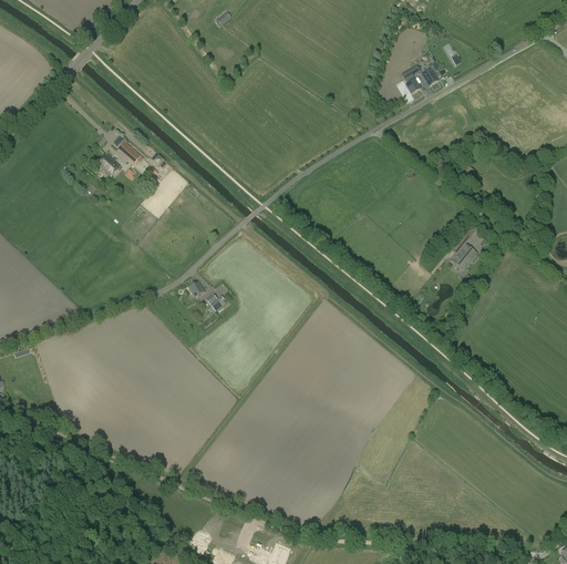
[(220,23),(232,16),(227,10),(217,19),(220,23)]
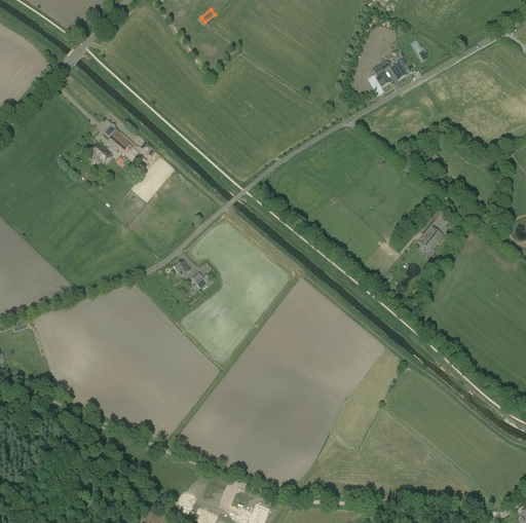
[(397,63),(396,63),(403,75),(407,72),(403,66),(407,64),(403,57),(399,60),(400,62),(398,63),(397,63)]
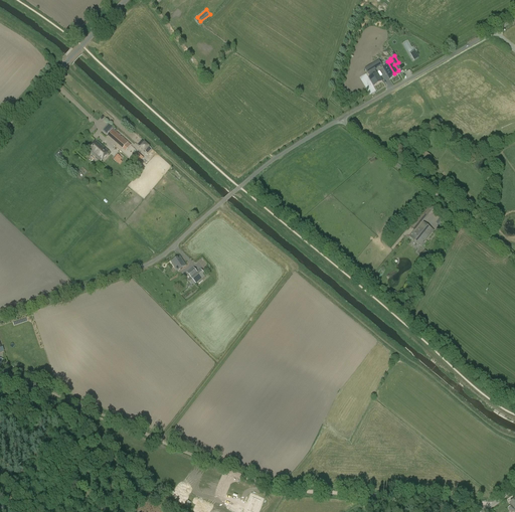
[(375,67),(382,62),(378,57),(371,61),(375,67)]
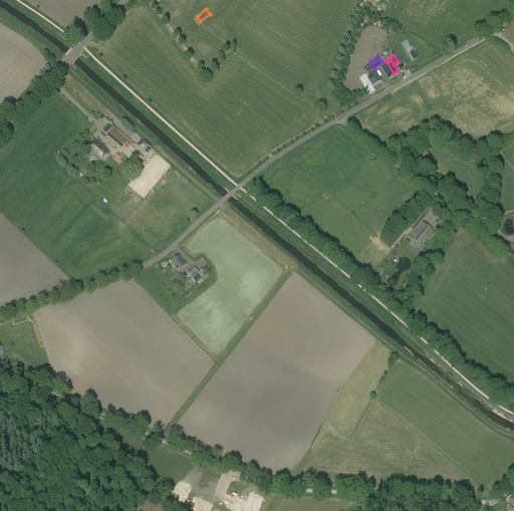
[(386,62),(386,63),(382,65),(389,76),(394,73),(387,61),(386,62)]
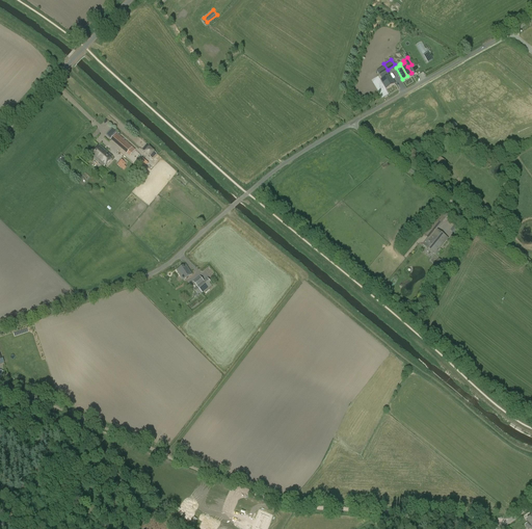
[(386,86),(395,81),(390,72),(380,77),(386,86)]
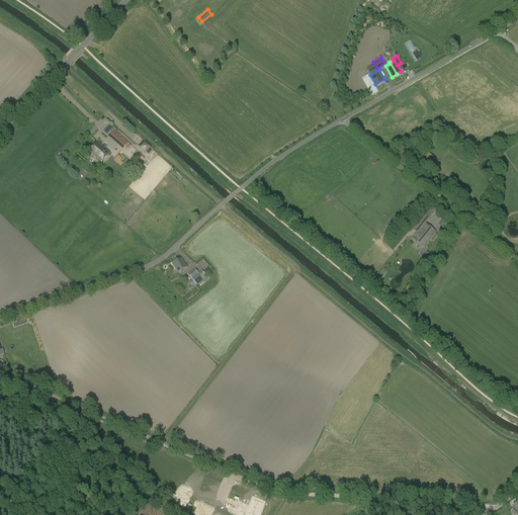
[(107,134),(123,147),(128,141),(122,135),(122,136),(120,134),(120,133),(113,126),(107,134)]
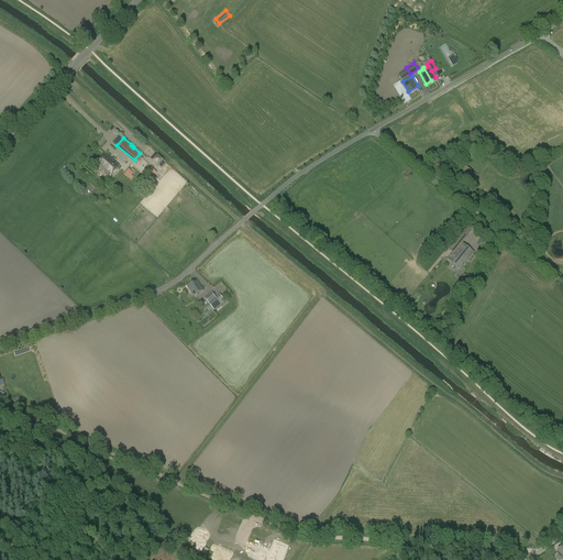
[(97,162),(110,173),(119,163),(106,151),(97,162)]
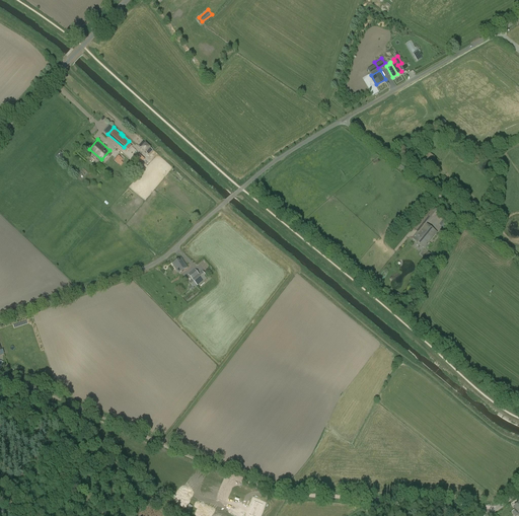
[(148,152),(153,147),(143,139),(138,143),(141,145),(140,145),(146,150),(148,152)]
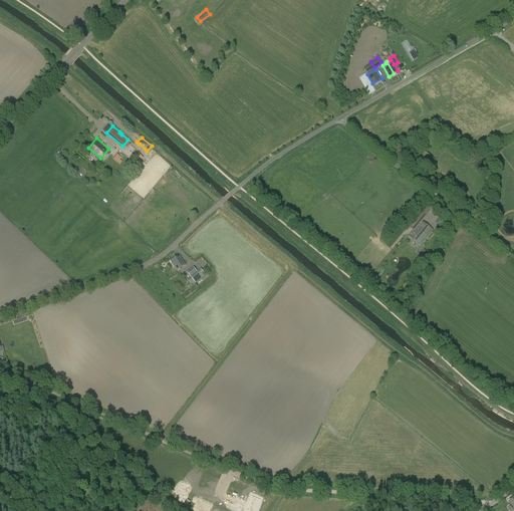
[(420,154),(427,160),(432,154),(425,149),(420,154)]
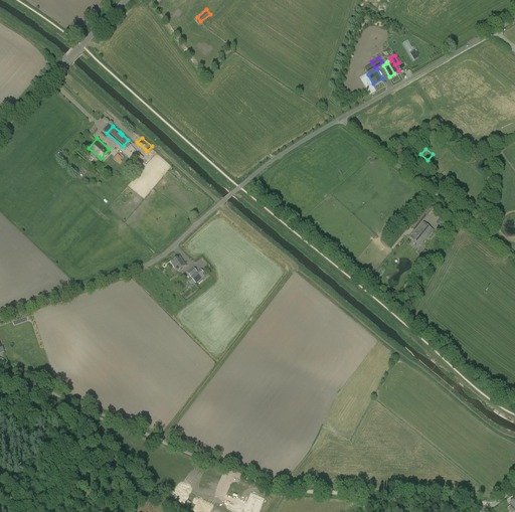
[(122,156),(117,151),(113,156),(118,161),(122,156)]
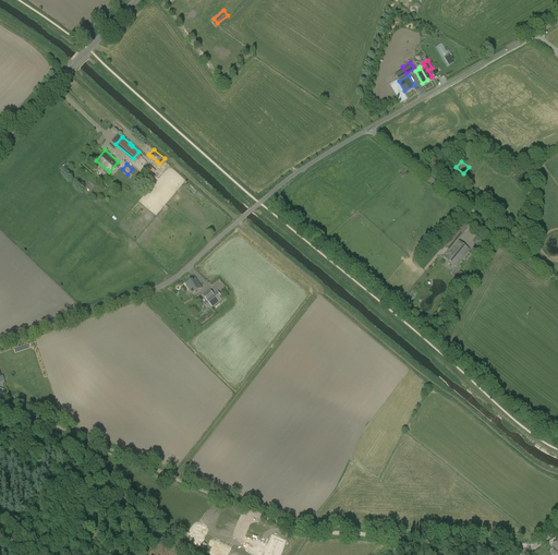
[(87,191),(95,182),(91,178),(82,186),(87,191)]
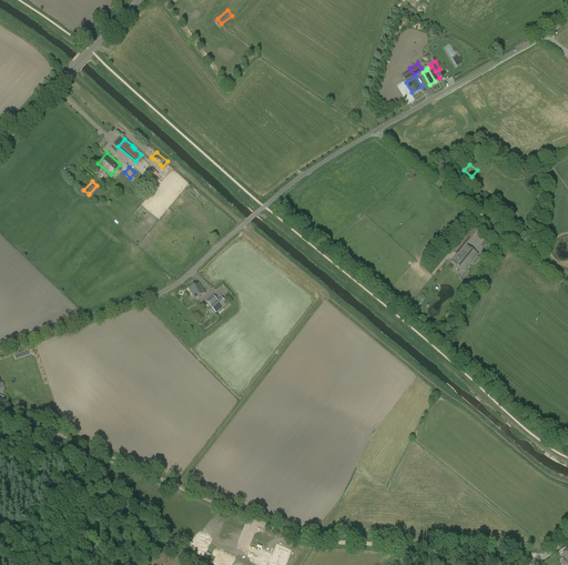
[(478,252),(466,242),(476,230),(469,224),(450,248),(457,252),(452,258),(465,268),(478,252)]
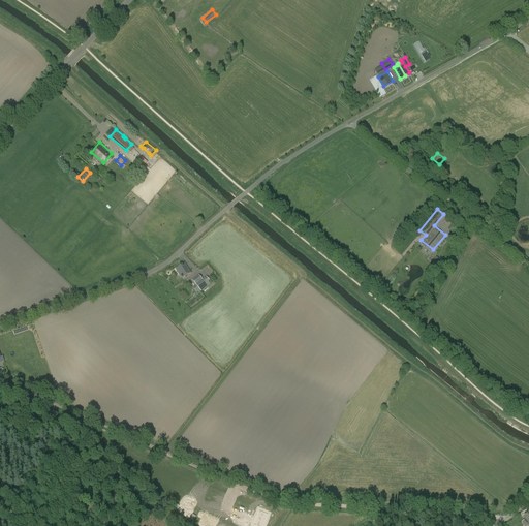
[(436,254),(432,259),(436,263),(440,257),(436,254)]
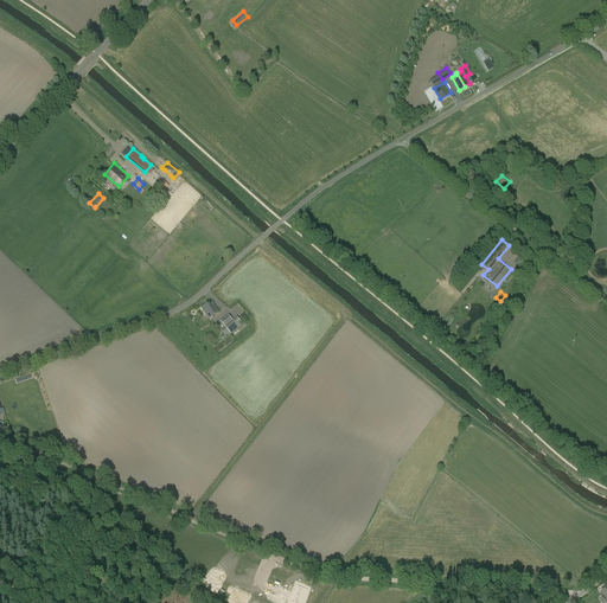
[(211,299),(202,305),(209,316),(219,310),(211,299)]
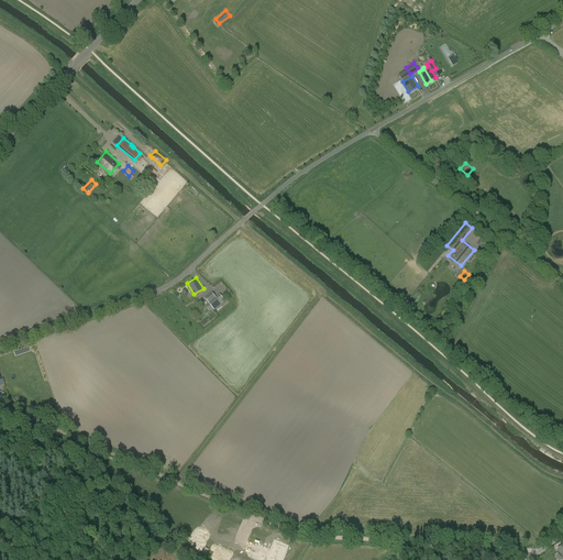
[(205,295),(214,308),(225,298),(219,292),(216,295),(211,289),(205,295)]
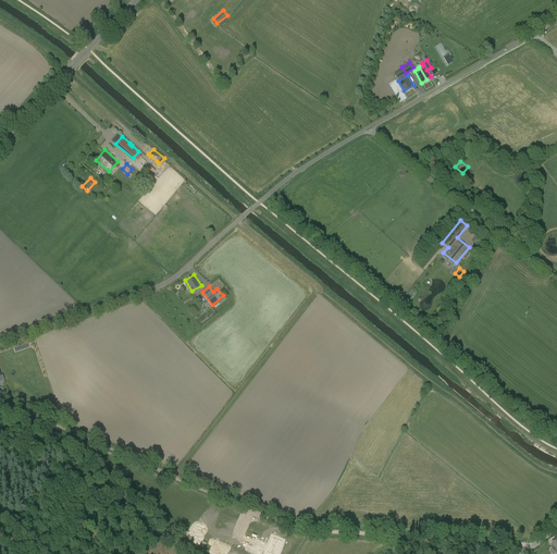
[(261,537),(264,527),(250,520),(246,530),(261,537)]
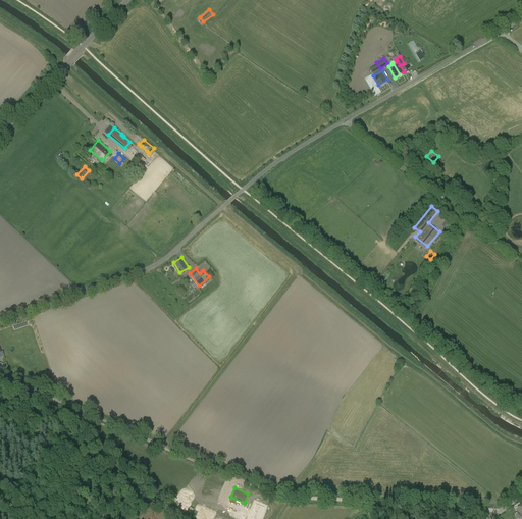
[(256,502),(250,515),(258,518),(264,505),(256,502)]
